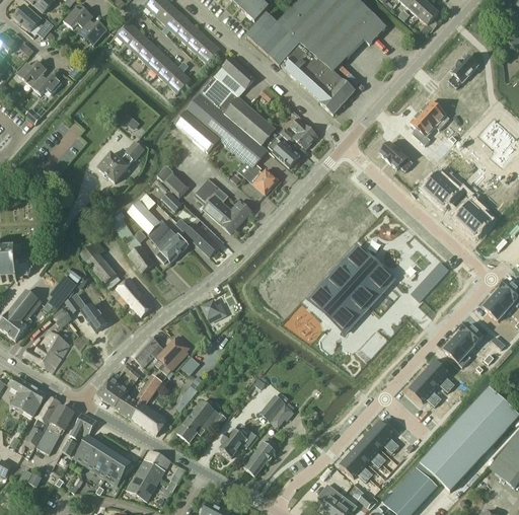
[(43,11),(53,0),(28,0),(43,11)]
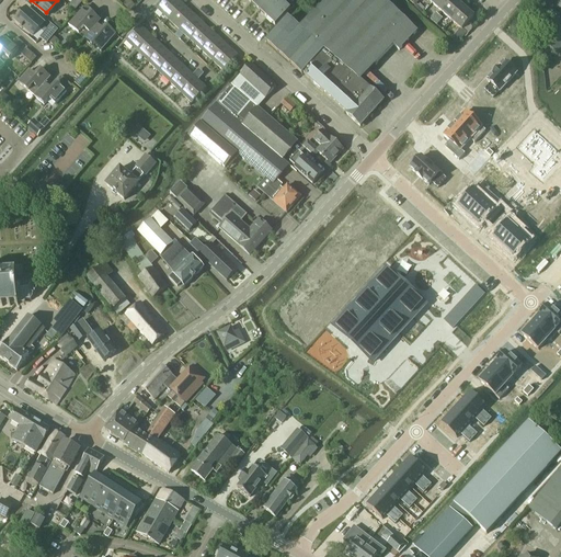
[(162,0),(158,6),(169,15),(183,0),(162,0)]
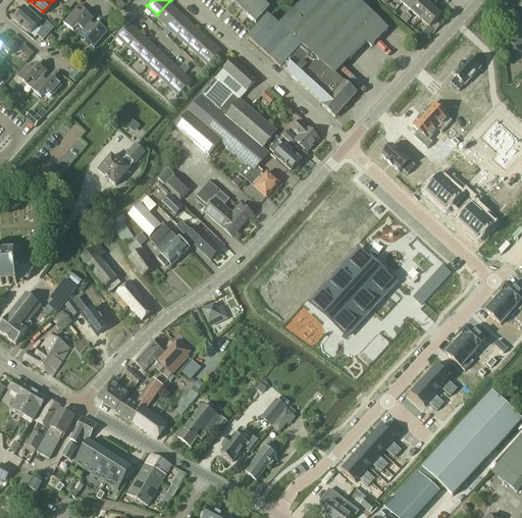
[(157,14),(167,24),(180,10),(170,0),(157,14)]
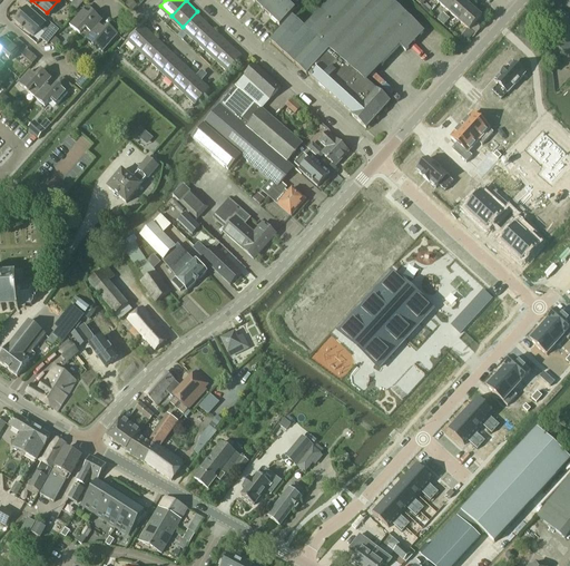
[(267,0),(263,6),(271,13),(283,0),(267,0)]
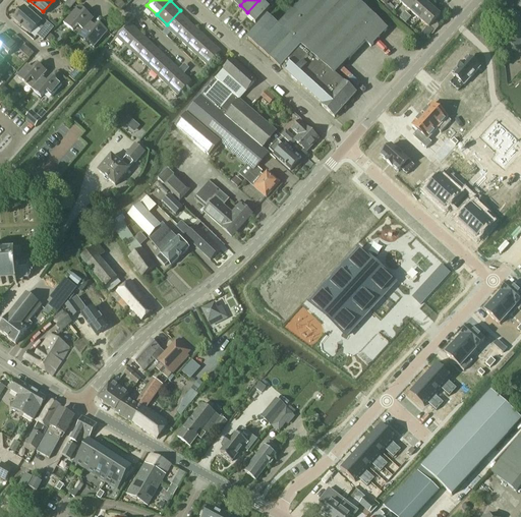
[(266,0),(258,0),(247,12),(255,19),(270,4),(266,0)]
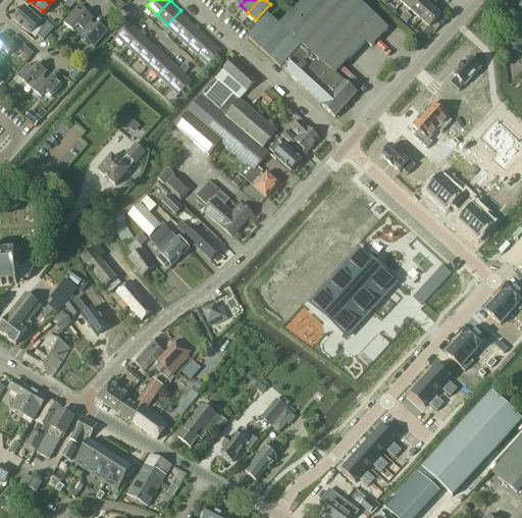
[(335,114),(351,97),(357,91),(335,72),(366,40),(371,45),(388,28),(360,0),(300,0),(278,22),(268,13),(248,36),(281,65),(282,65),(323,102),(322,103),(335,114)]
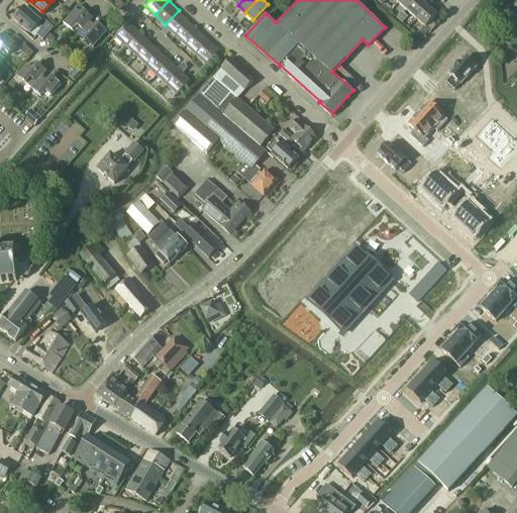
[(408,8),(415,0),(399,0),(408,8)]
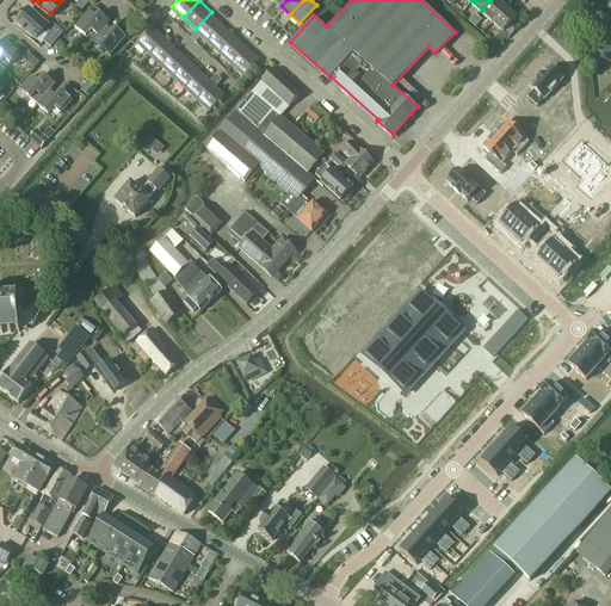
[(493,19),(506,5),(501,0),(491,0),(482,10),(493,19)]
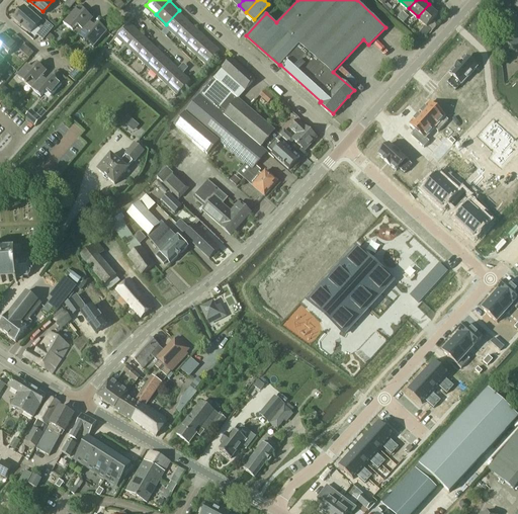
[(509,0),(517,8),(517,0),(509,0)]
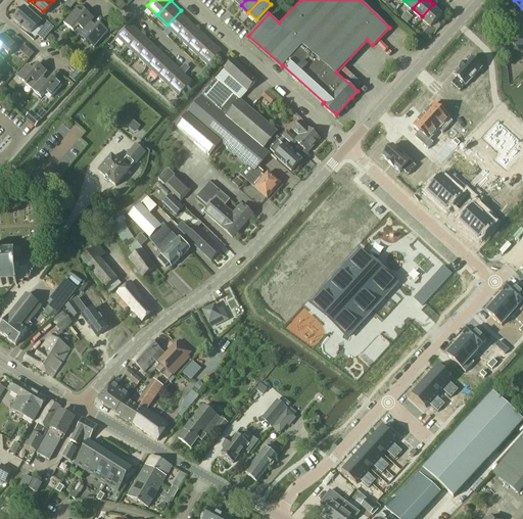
[(75,8),(64,19),(79,34),(91,19),(94,16),(85,7),(86,7),(80,2),(75,8)]
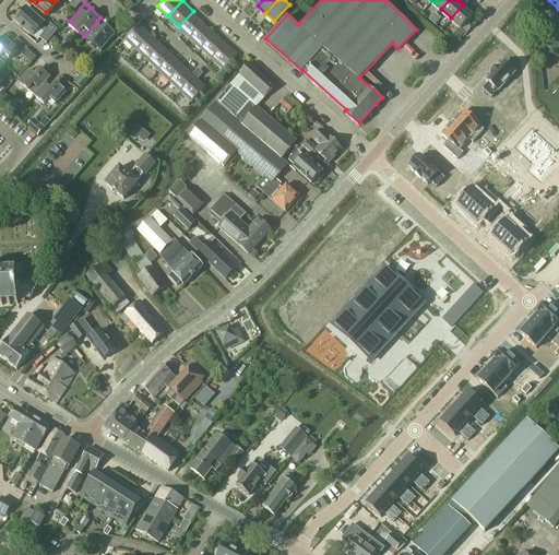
[(33,32),(44,20),(26,4),(15,18),(33,32)]
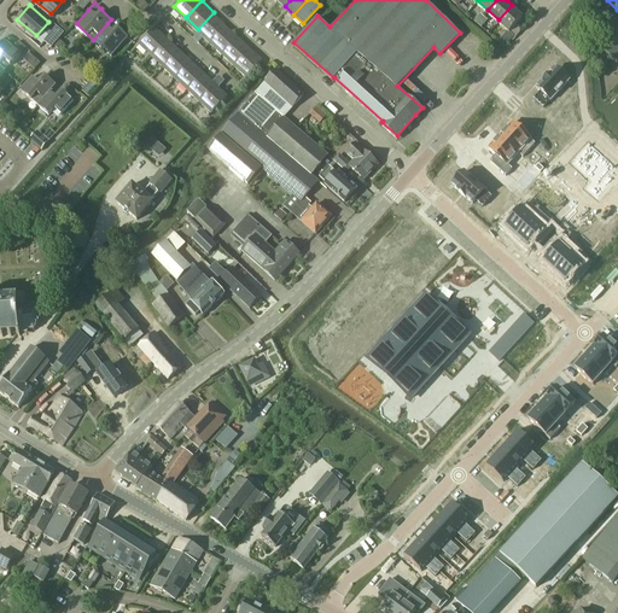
[(507,28),(499,39),(503,44),(514,33),(509,28),(522,15),(512,5),(499,19),(507,28)]
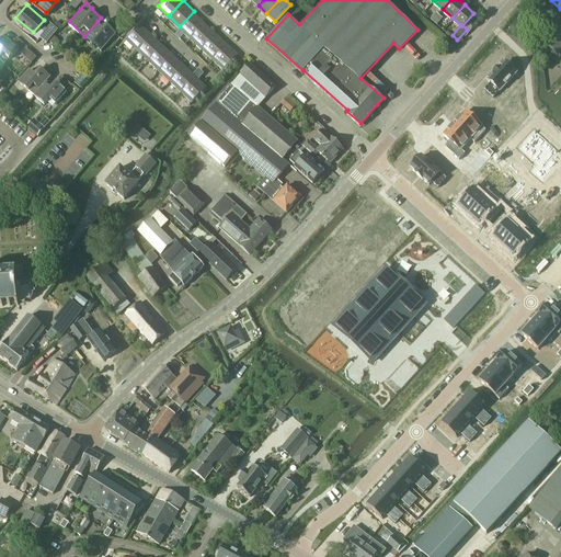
[(434,19),(439,12),(436,9),(431,15),(434,19)]
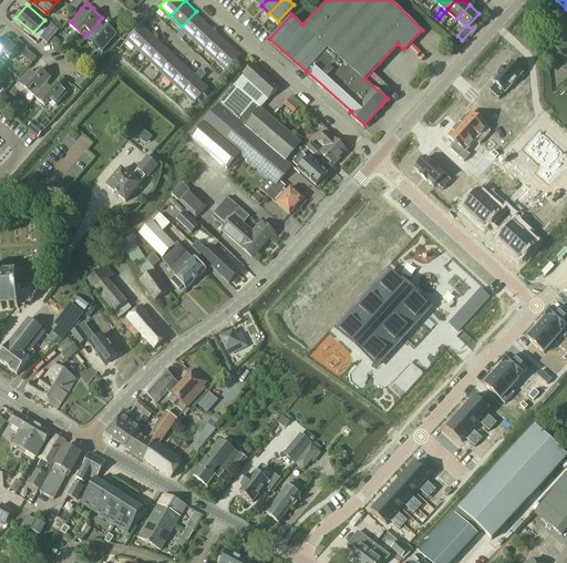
[(193,37),(207,21),(196,11),(182,27),(193,37)]
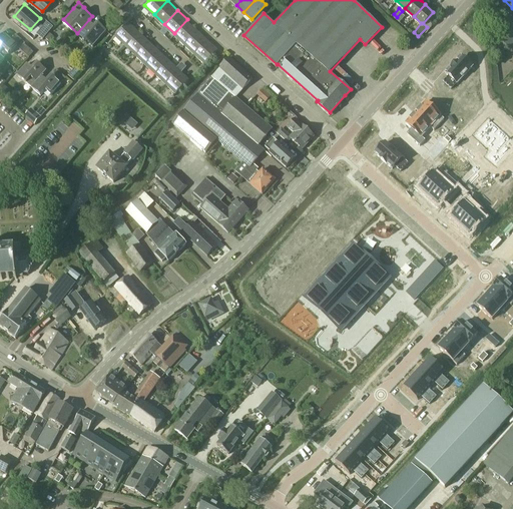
[(400,19),(405,13),(402,11),(397,17),(400,19)]
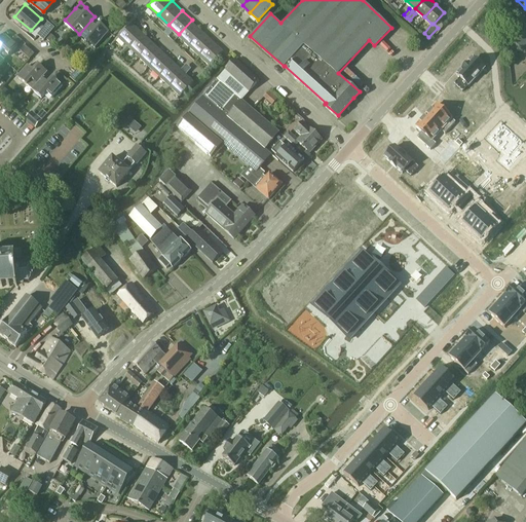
[(521,46),(525,40),(525,19),(525,17),(509,35),(521,46)]
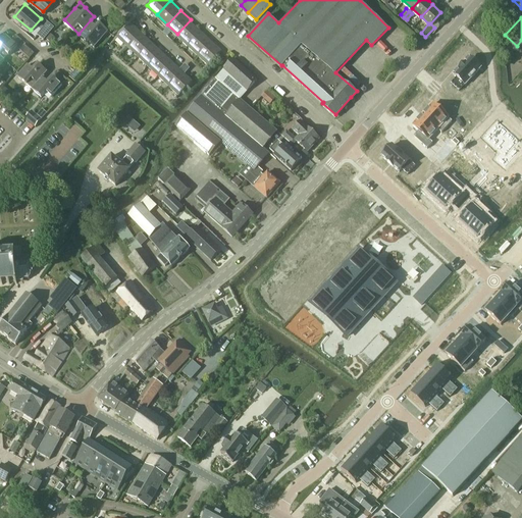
[(48,19),(37,33),(43,38),(54,24),(48,19)]
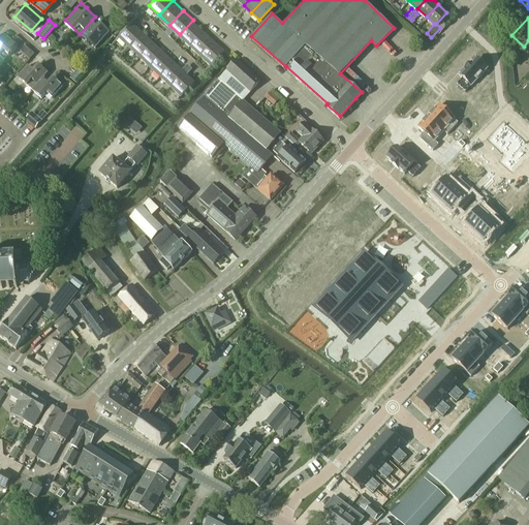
[(92,20),(80,34),(89,42),(90,41),(95,45),(98,42),(99,41),(110,30),(100,21),(97,25),(92,20)]
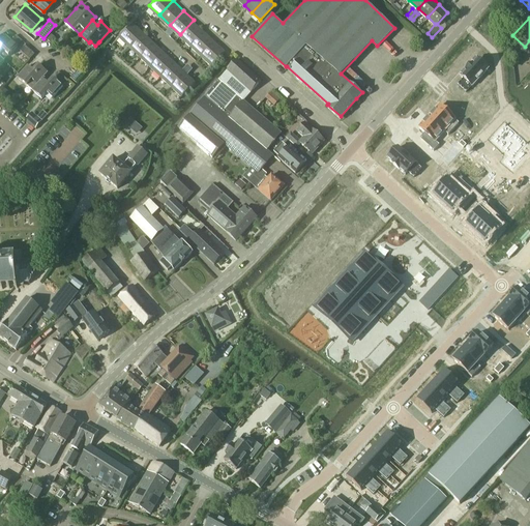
[(180,34),(192,45),(205,30),(194,20),(180,34)]
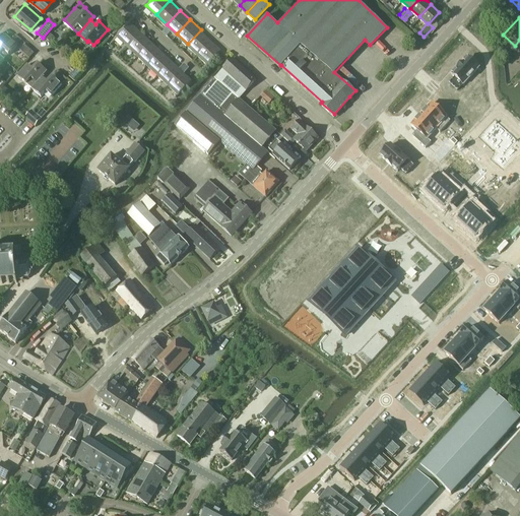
[(118,35),(128,45),(141,30),(131,20),(118,35)]
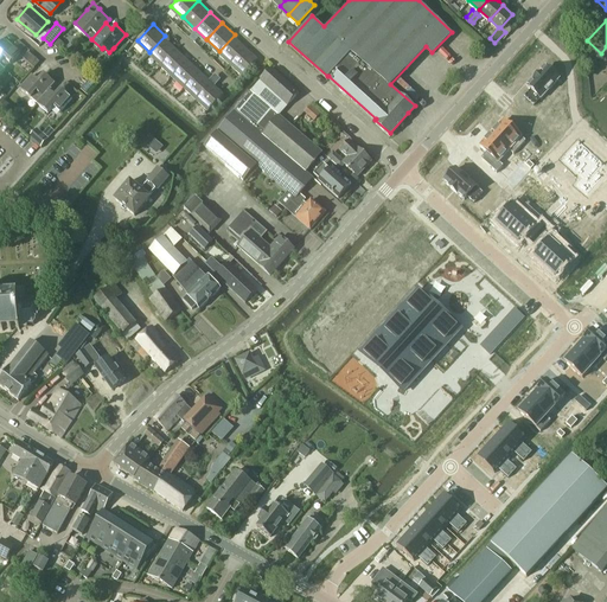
[(231,62),(247,45),(235,34),(219,51),(231,62)]
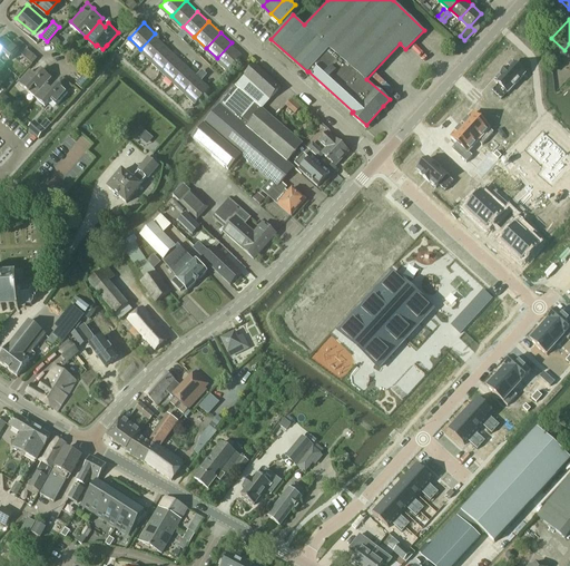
[(166,44),(155,33),(140,49),(151,59),(166,44)]
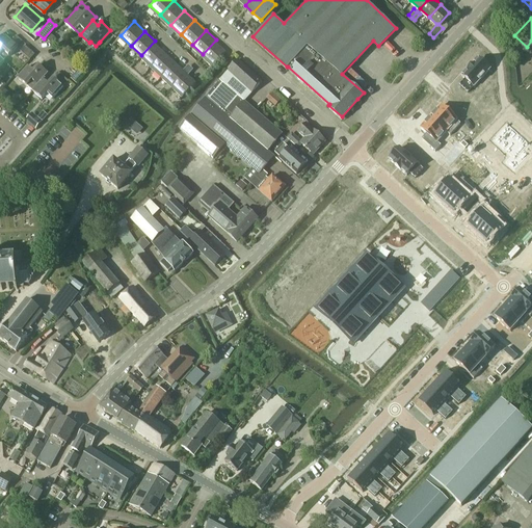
[(0,52),(3,49),(8,54),(21,41),(14,34),(10,37),(5,33),(1,40),(0,37),(0,52)]
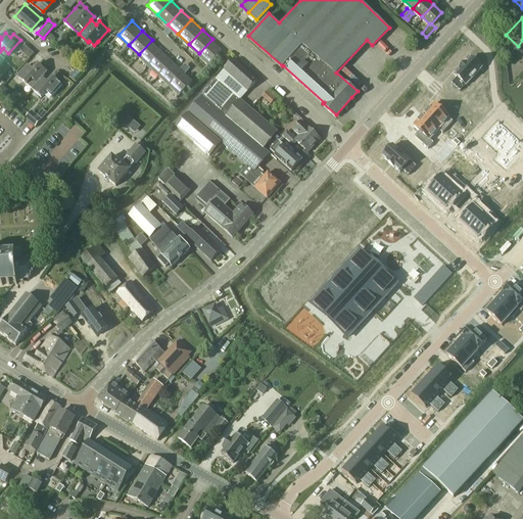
[(212,39),(199,53),(209,63),(223,49),(212,39)]
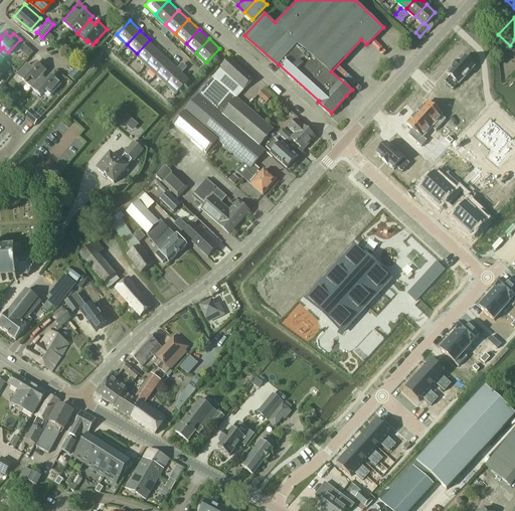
[(147,63),(160,49),(150,39),(137,53),(147,63)]
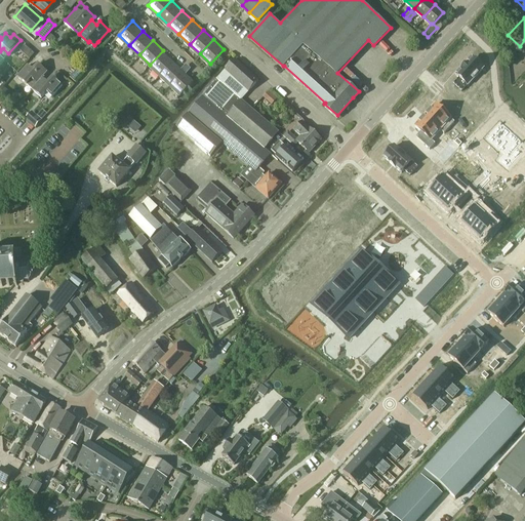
[(21,47),(30,55),(34,50),(25,43),(21,47)]
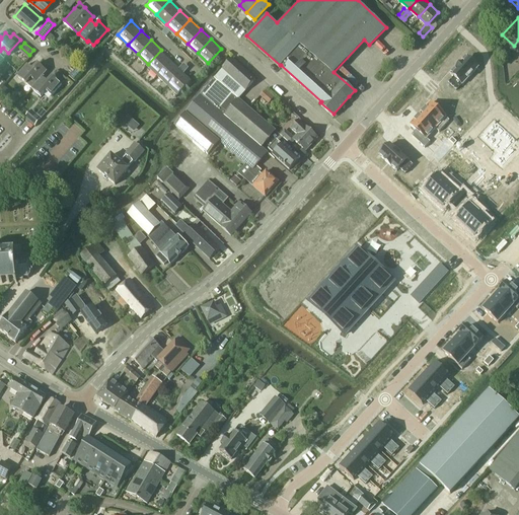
[(171,59),(161,50),(148,64),(158,73),(171,59)]
